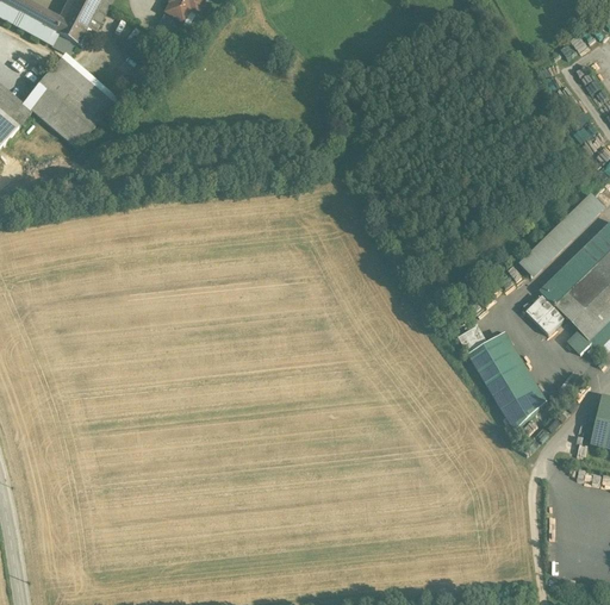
[(76,42),(2,0),(0,0),(0,13),(72,52),(76,42)]
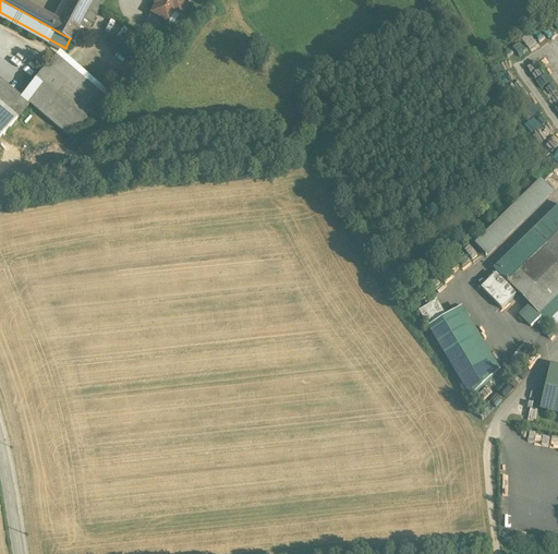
[(73,0),(63,19),(28,0),(2,0),(70,38),(75,28),(91,0),(73,0)]
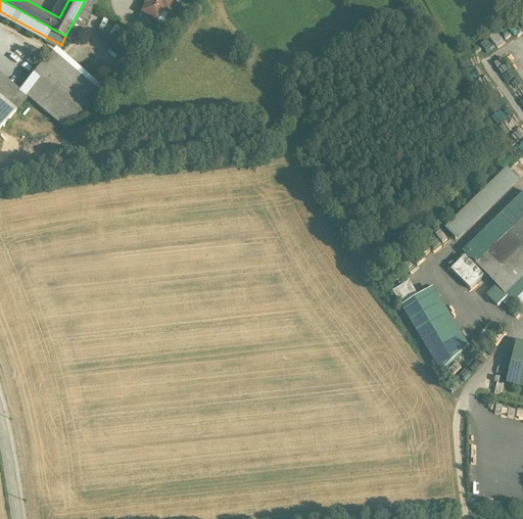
[(85,0),(70,27),(76,29),(78,24),(81,26),(95,0),(85,0)]
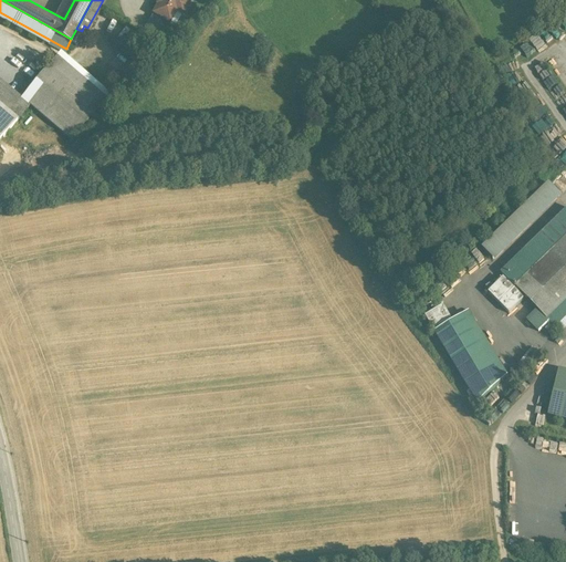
[(158,0),(153,9),(169,19),(176,8),(181,11),(187,0),(158,0)]
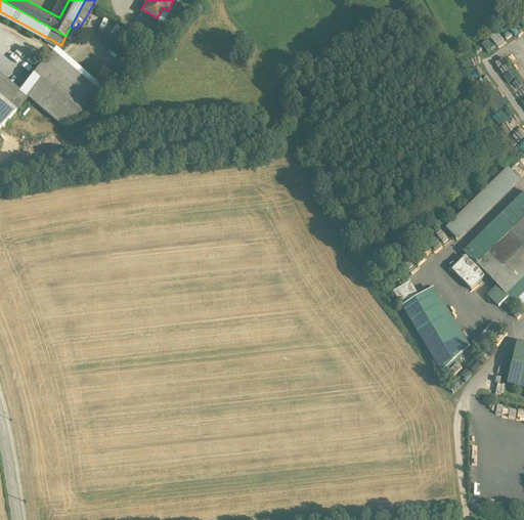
[(157,17),(141,8),(134,22),(148,30),(157,17)]
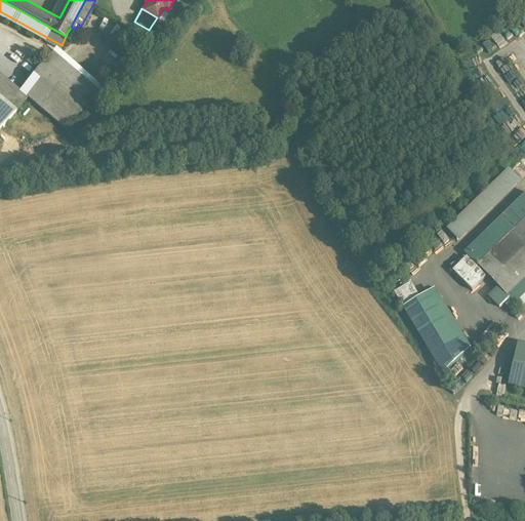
[(467,67),(479,62),(476,53),(463,58),(467,67)]
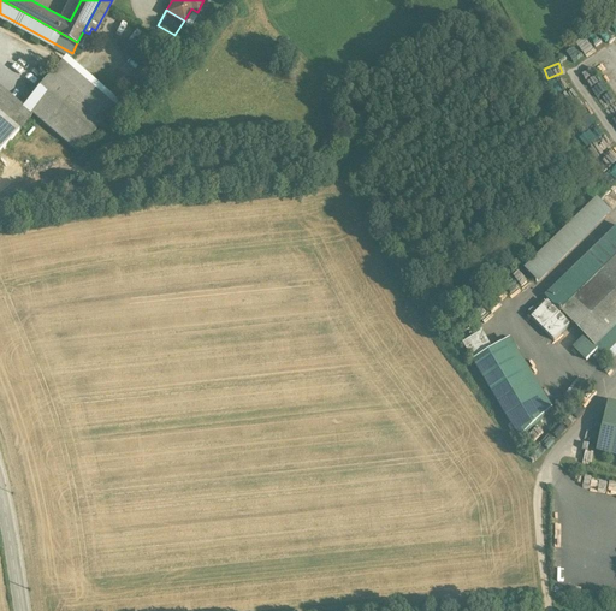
[(54,65),(23,102),(77,148),(108,112),(54,65)]
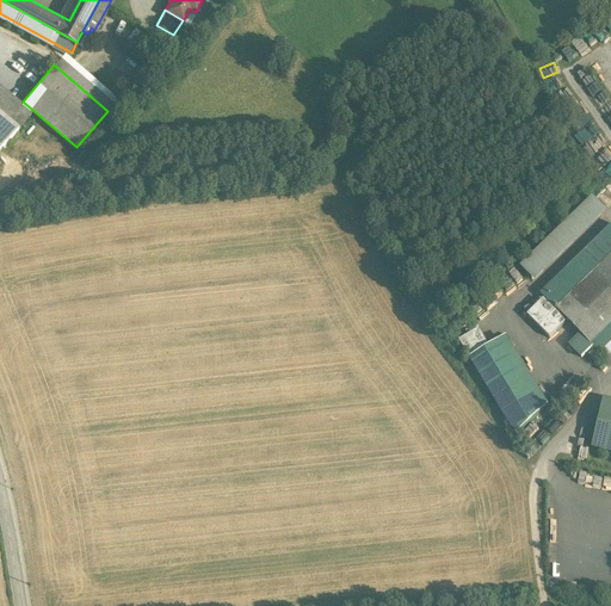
[(31,111),(0,85),(0,107),(19,124),(31,111)]
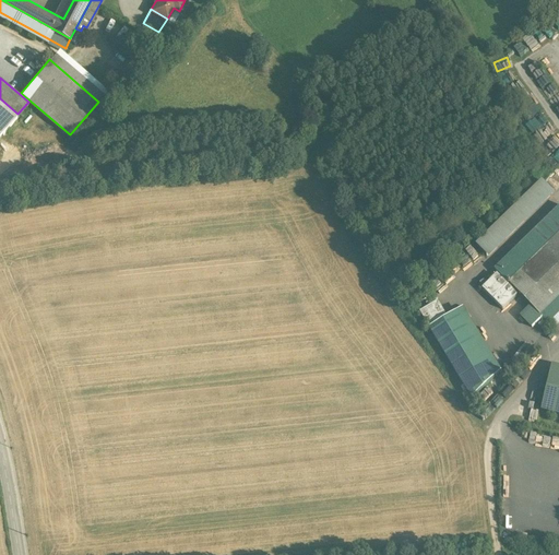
[(0,134),(18,115),(0,99),(0,134)]
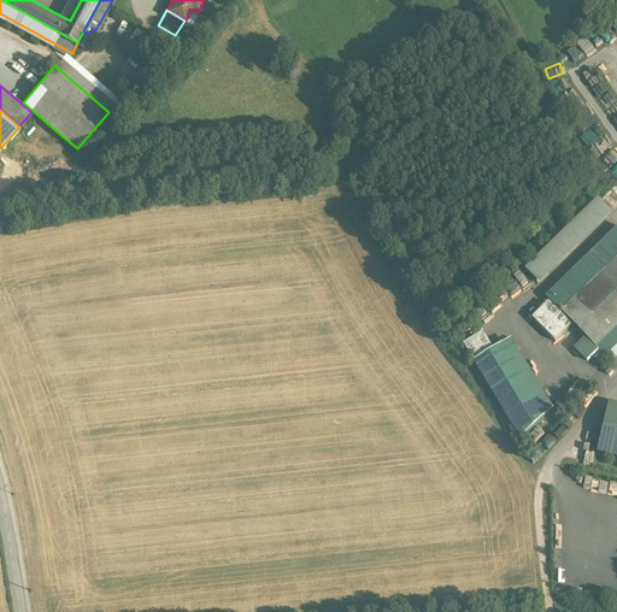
[(594,162),(601,170),(616,157),(616,149),(613,146),(594,162)]
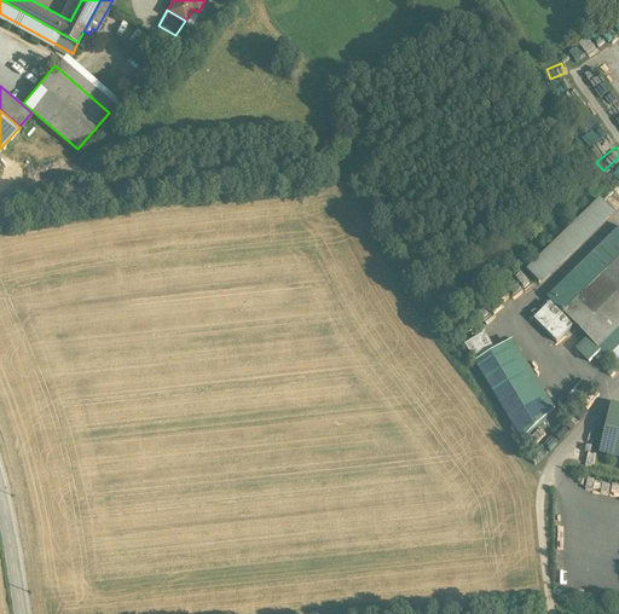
[(536,282),(609,212),(595,196),(521,266),(536,282)]
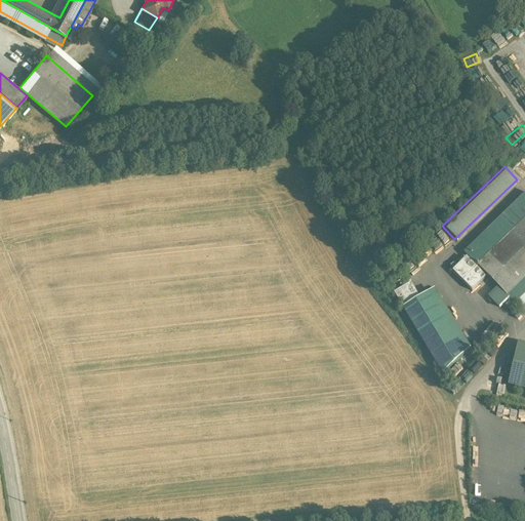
[(524,217),(524,189),(465,249),(479,264),(524,217)]
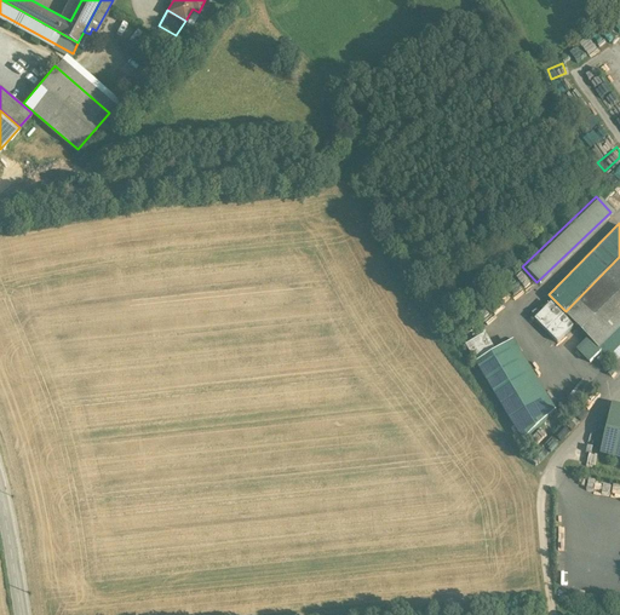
[(619,325),(619,257),(566,311),(589,335),(598,346),(619,325)]
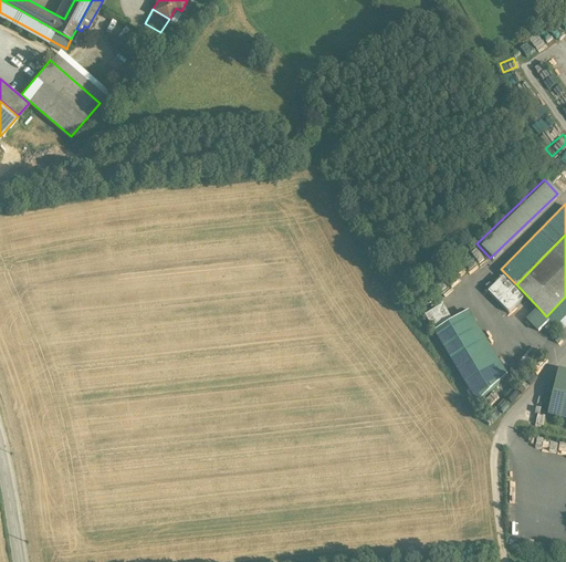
[(509,311),(524,297),(503,274),(488,290),(509,311)]
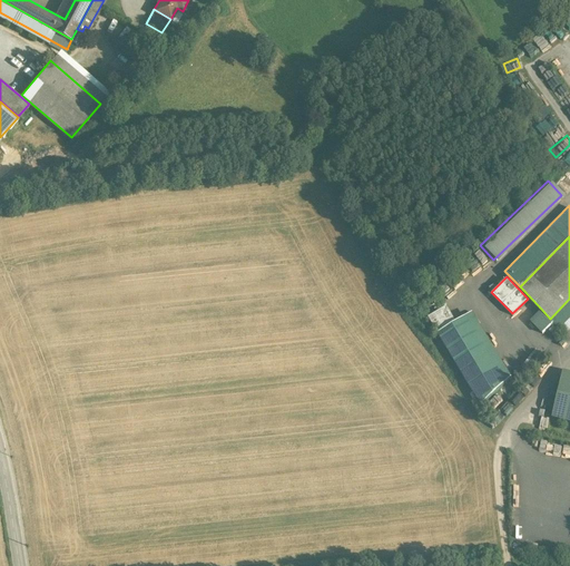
[(569,299),(550,319),(552,320),(559,327),(569,314),(569,299)]
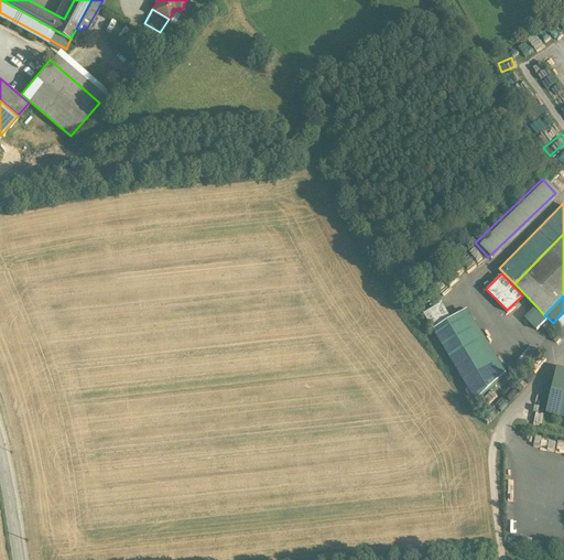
[(426,311),(424,312),(433,326),(449,315),(442,302),(426,311)]
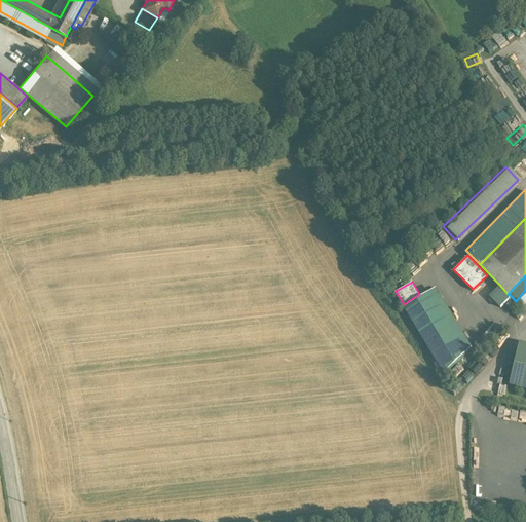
[(508,294),(499,285),(489,295),(499,305),(510,295),(508,294)]
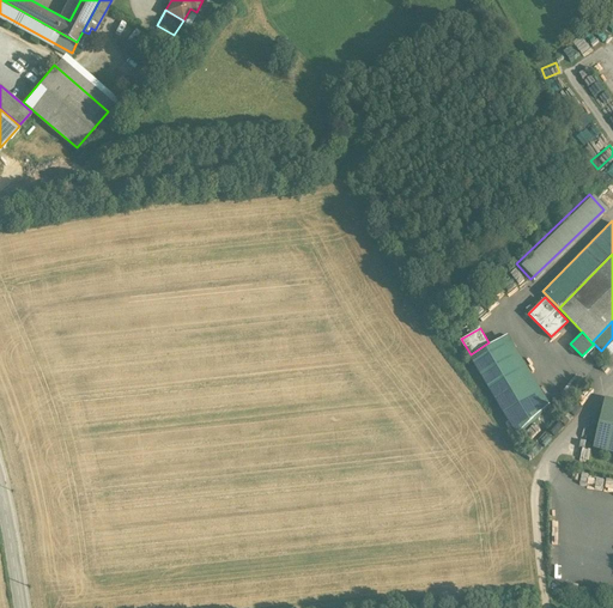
[(502,338),(471,357),(517,433),(544,408),(502,338)]
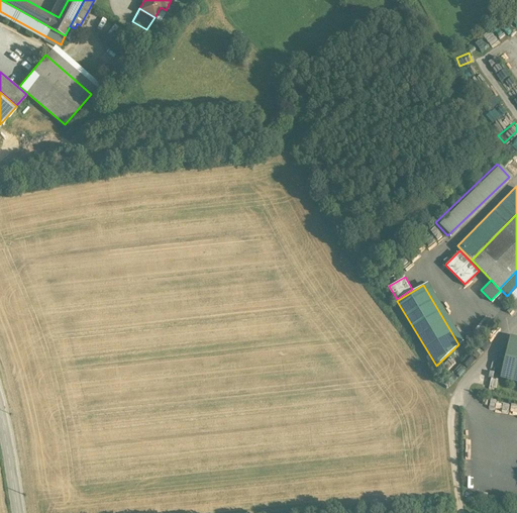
[(516,336),(511,335),(502,381),(516,384),(516,336)]
